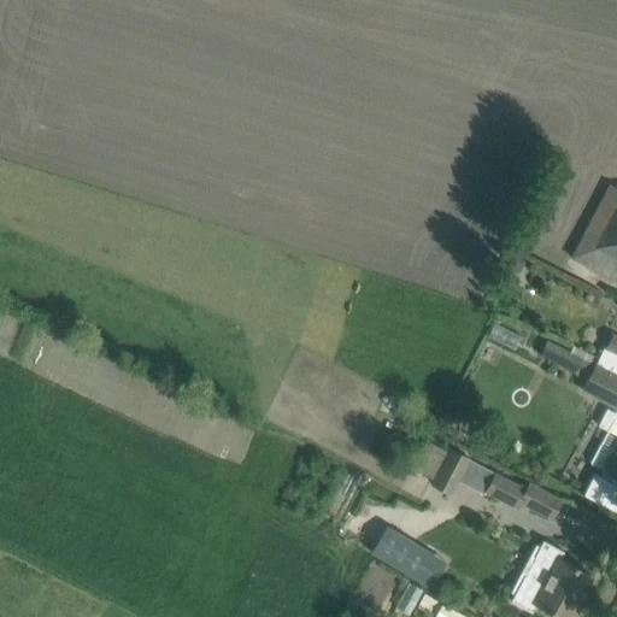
[(616,189),(609,186),(570,258),(616,282),(616,189)]
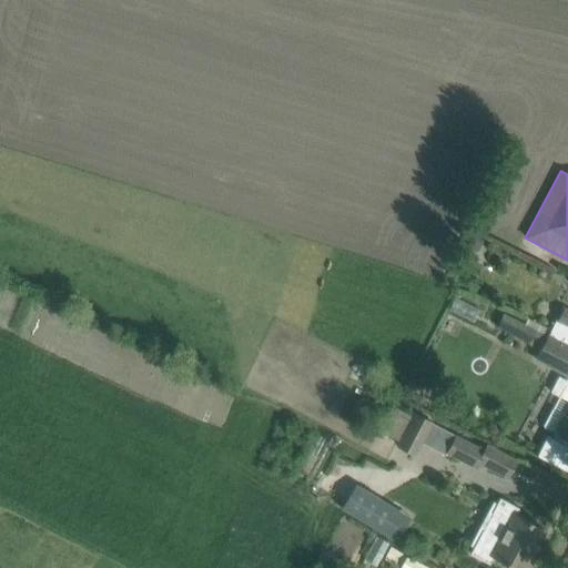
[(567,308),(566,307),(558,321),(567,325),(567,308)]
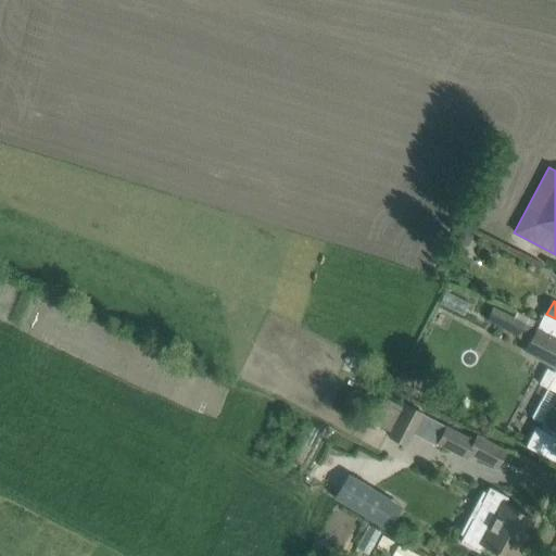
[(484,323),(523,342),(534,321),(518,313),(515,319),(492,307),(484,323)]
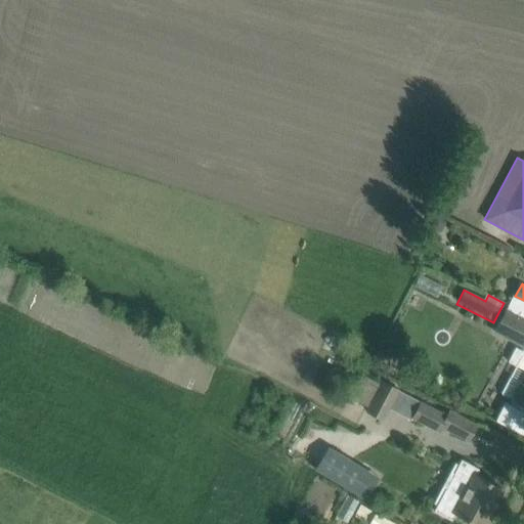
[(523,304),(512,299),(506,309),(523,318),(523,346),(523,347),(522,351),(523,351),(523,304)]
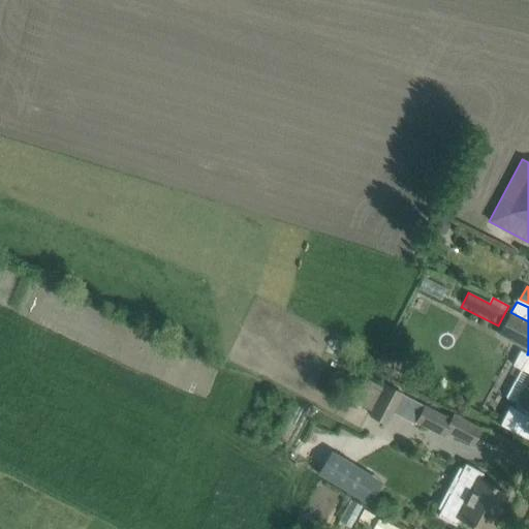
[(528,349),(528,321),(510,312),(499,335),(528,350),(528,349)]
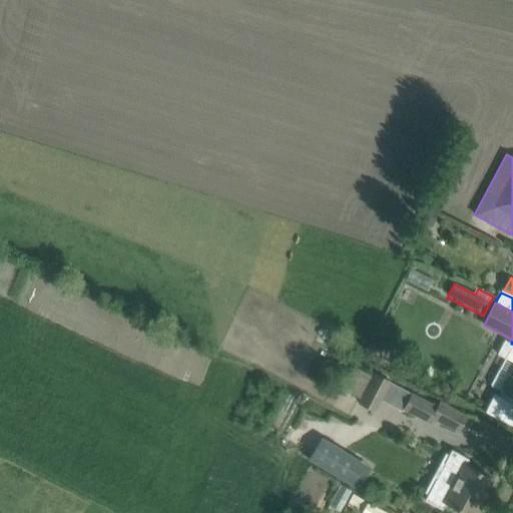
[(491,385),(512,396),(512,344),(511,344),(504,340),(497,354),(512,362),(512,371),(511,376),(499,369),(491,385)]
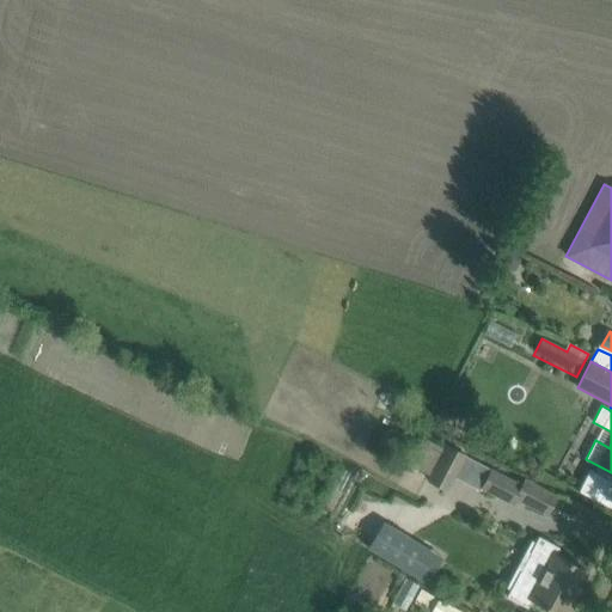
[(428,481),(441,487),(448,473),(454,477),(465,456),(445,446),(428,481)]
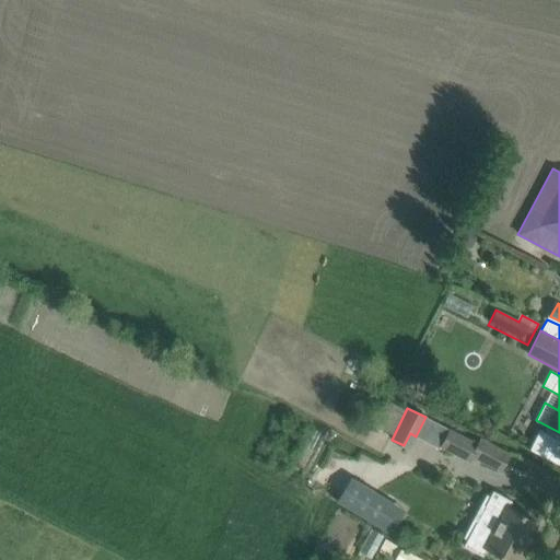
[(510,454),(480,438),(477,443),(448,430),(440,447),(469,462),(473,456),(500,471),(510,454)]
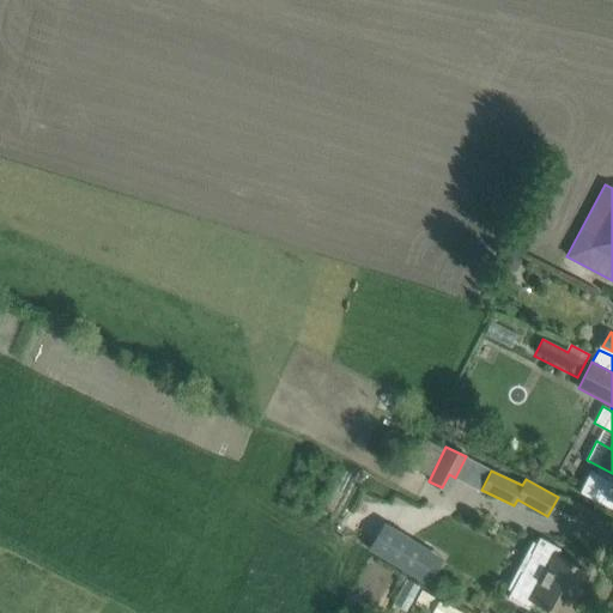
[(594,477),(588,474),(577,496),(612,513),(612,510),(612,480),(596,472),(594,477)]
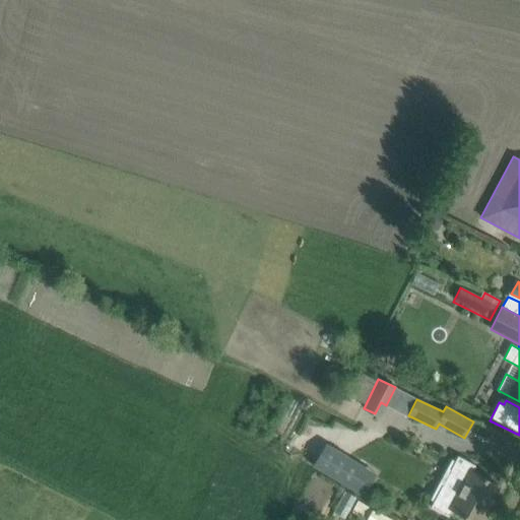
[(326,444),(313,465),(350,489),(365,466),(326,444)]
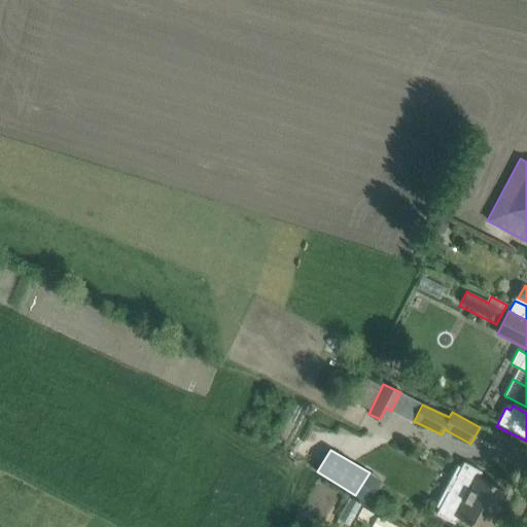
[(453,494),(448,491),(436,514),(454,523),(455,522),(453,521),(456,515),(479,526),(489,526),(495,516),(492,515),(504,491),(477,477),(480,471),(481,472),(482,470),(463,461),(456,476),(461,479),(453,494)]
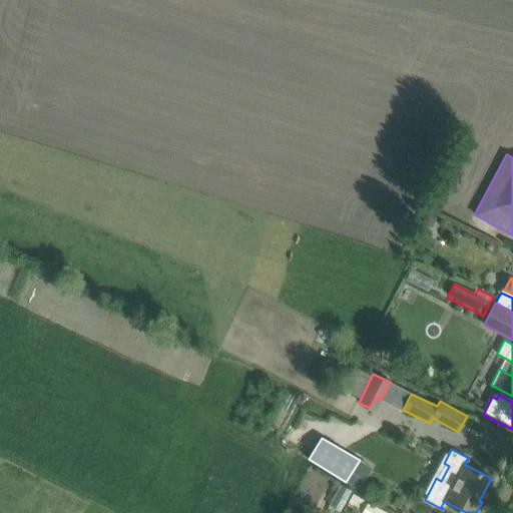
[(389,512),(368,501),(360,512),(389,512)]
